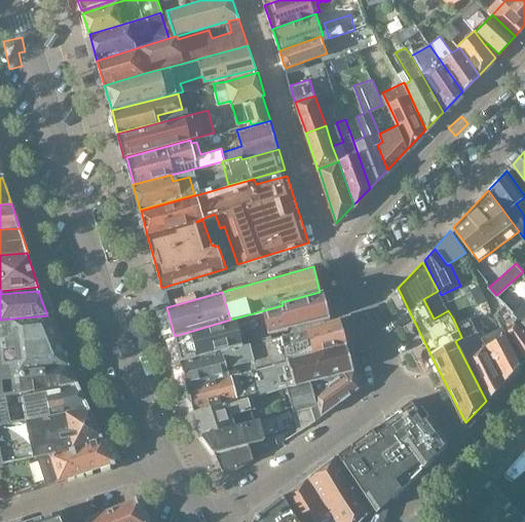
[(175,336),(174,336),(181,362),(282,336),(296,332),(294,327),(325,319),(320,292),(282,302),(283,305),(230,320),(175,336)]
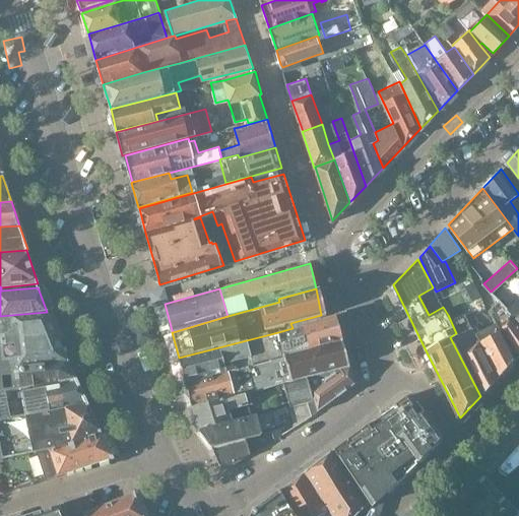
[(518,298),(507,309),(518,321),(518,298)]
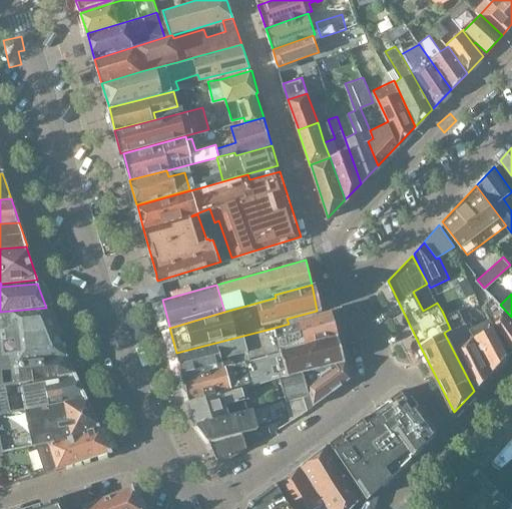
[(483,306),(488,319),(509,354),(511,351),(511,317),(500,305),(493,297),(483,306)]
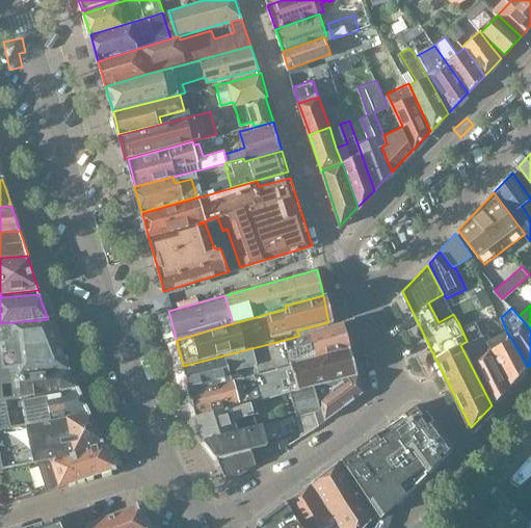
[(0,400),(76,385),(48,319),(0,323),(0,400)]
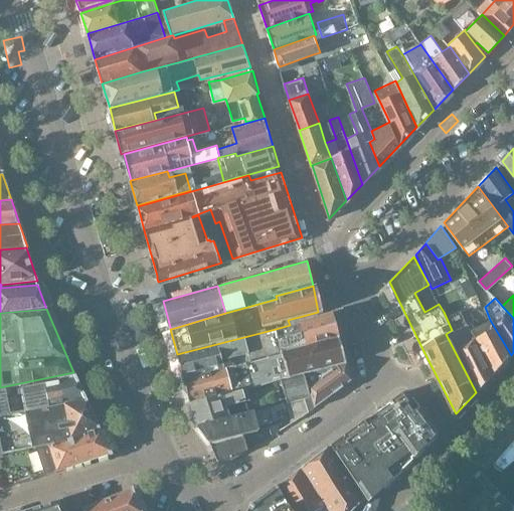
[(333,313),(290,325),(276,329),(282,352),(339,336),(333,313)]
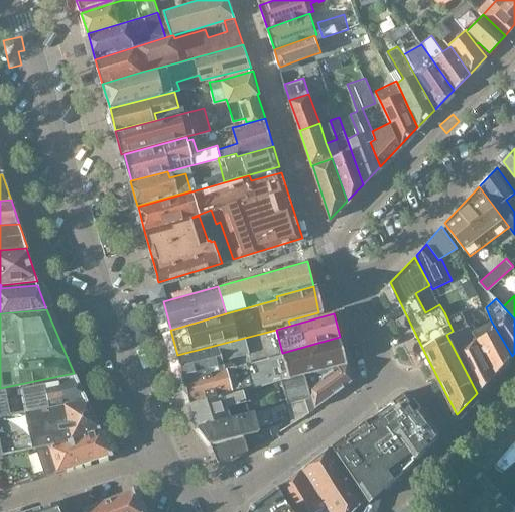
[(512,356),(491,321),(471,332),(496,373),(512,356)]
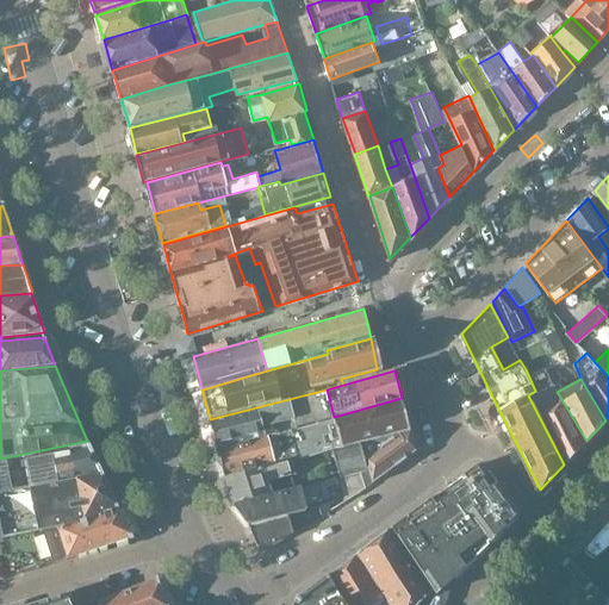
[(552,382),(535,391),(528,395),(564,465),(586,441),(557,392),(552,382)]
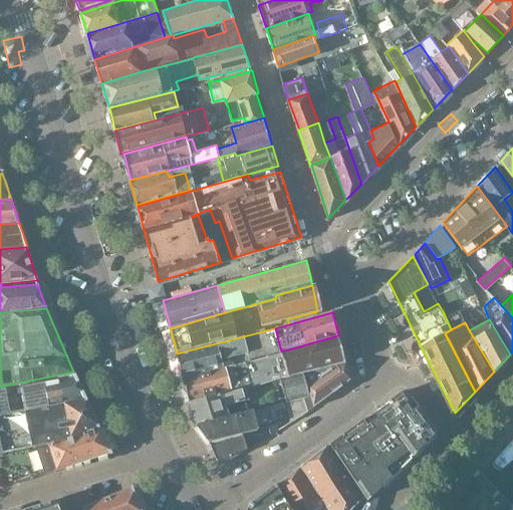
[(281,351),(275,328),(177,353),(183,376),(226,366),(238,364),(247,360),(281,351)]
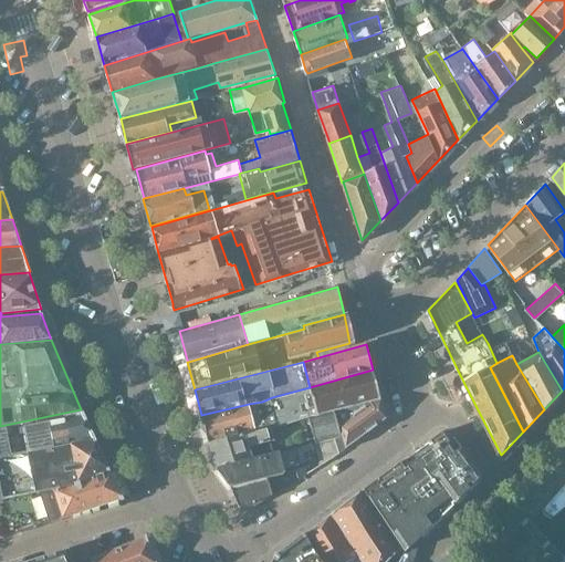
[(309,416),(334,409),(380,398),(373,370),(310,387),(272,397),(262,402),(249,404),(201,415),(208,440),(255,428),(255,430),(272,427),(272,426),(280,424),(281,425),(309,416)]
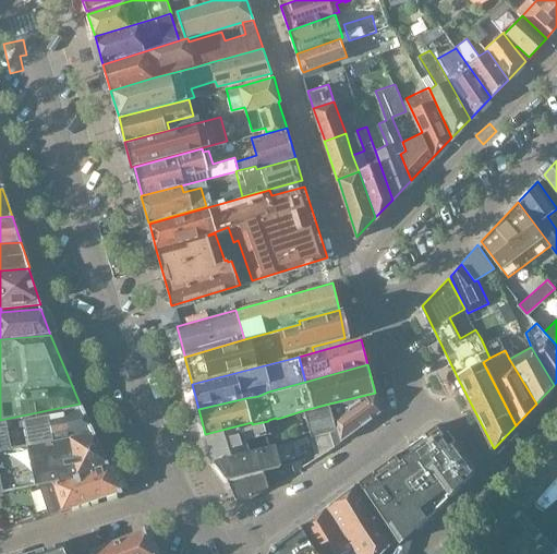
[(375,393),(329,404),(336,428),(337,428),(340,441),(362,424),(362,425),(363,425),(363,424),(371,418),(371,419),(372,419),(372,418),(373,417),(380,411),(375,393)]
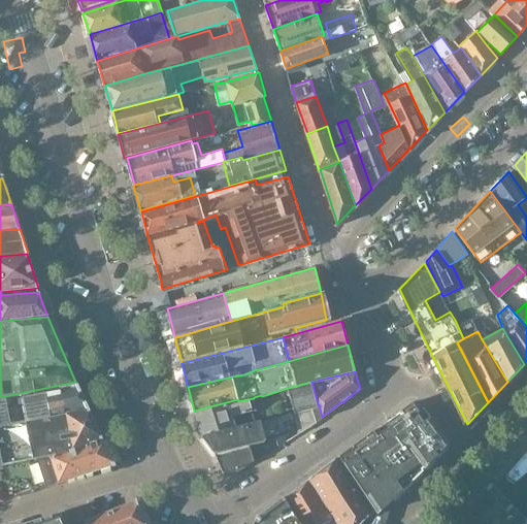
[(0,466),(102,438),(75,382),(0,397),(0,466)]
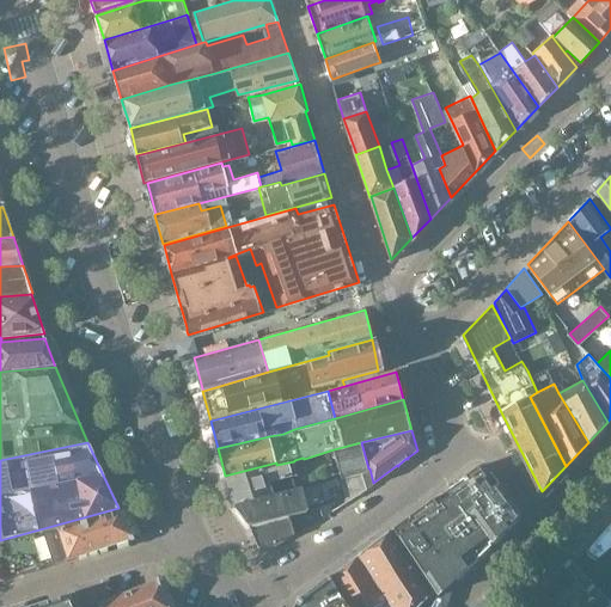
[(368,468),(361,442),(334,449),(341,477),(361,471),(368,468)]
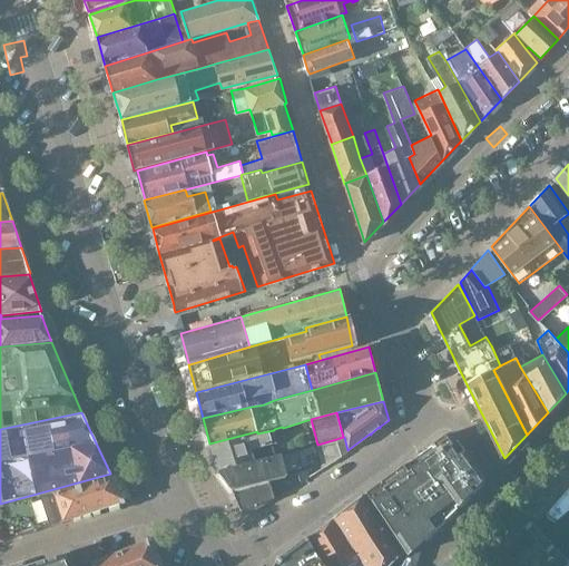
[(211,446),(218,470),(254,461),(251,449),(277,442),(274,430),(257,433),(211,446)]
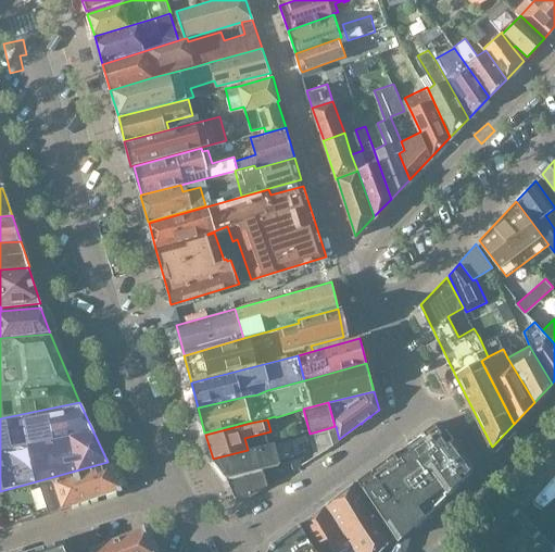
[(474,466),(438,421),(423,433),(356,481),(394,537),(398,541),(407,532),(449,493),(474,466)]
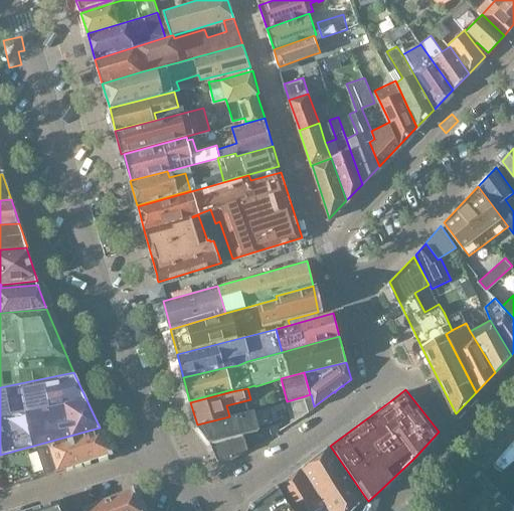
[(304,396),(287,401),(293,421),(309,410),(304,396)]
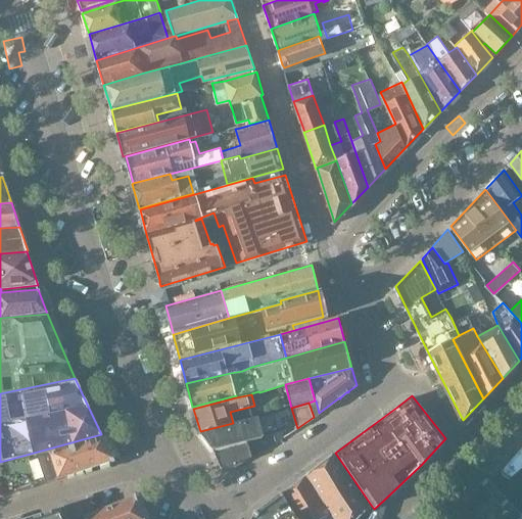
[(233,423),(200,431),(212,449),(263,436),(261,431),(273,428),(276,440),(284,436),(281,425),(286,424),(282,411),(233,423)]
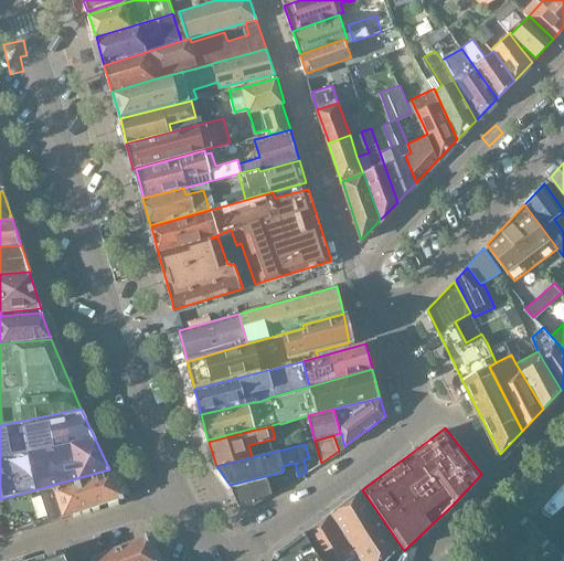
[(123,498),(109,469),(0,499),(0,536),(62,517),(121,497),(123,499),(123,498)]
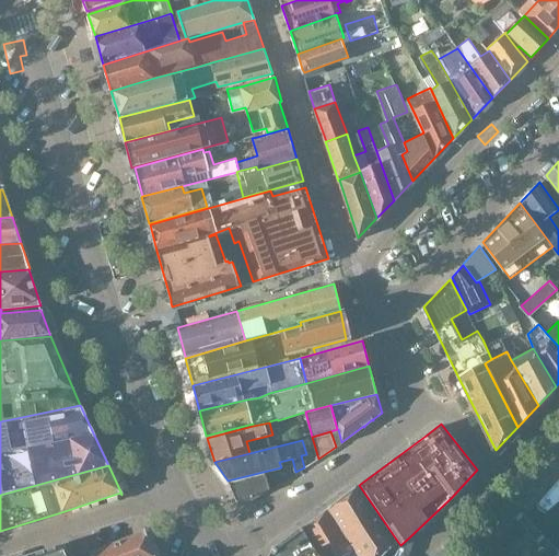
[(237,506),(269,488),(265,472),(229,482),(237,506)]
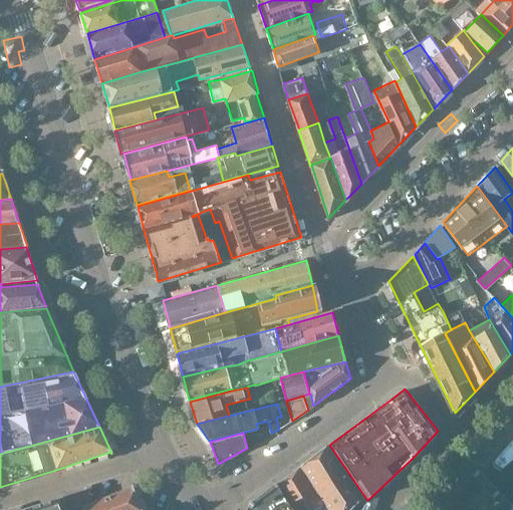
[(329,445),(277,482),(293,509),(349,509),(364,496),(329,445)]
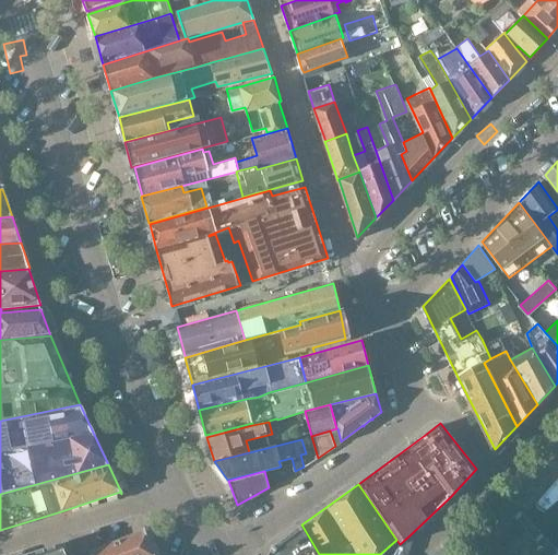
[(273,546),(266,554),(405,554),(410,552),(414,539),(410,535),(400,544),(396,540),(380,554),(319,554),(301,524),(273,546)]
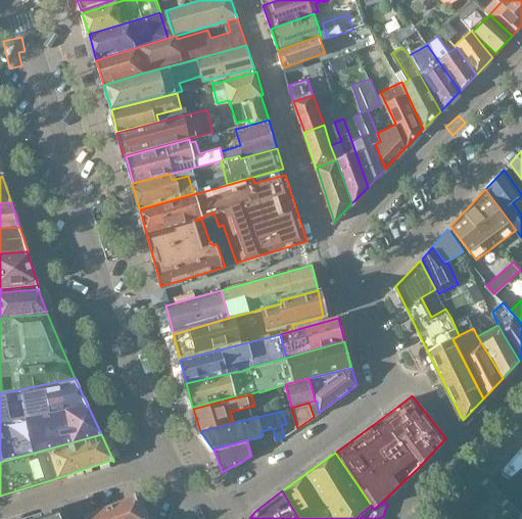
[(517,518),(492,493),(473,512),(479,518),(517,518)]
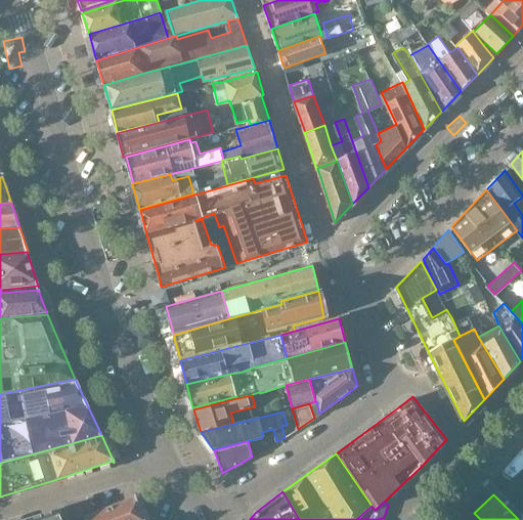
[(82,508),(66,514),(67,519),(144,519),(135,496),(85,516),(82,508)]
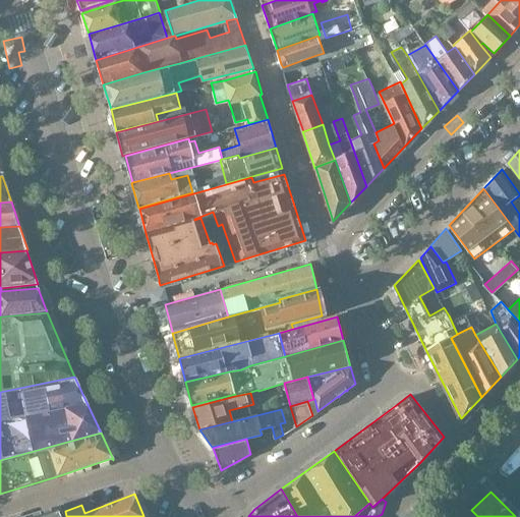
[(66,516),(65,511),(63,506),(25,516),(66,516)]
